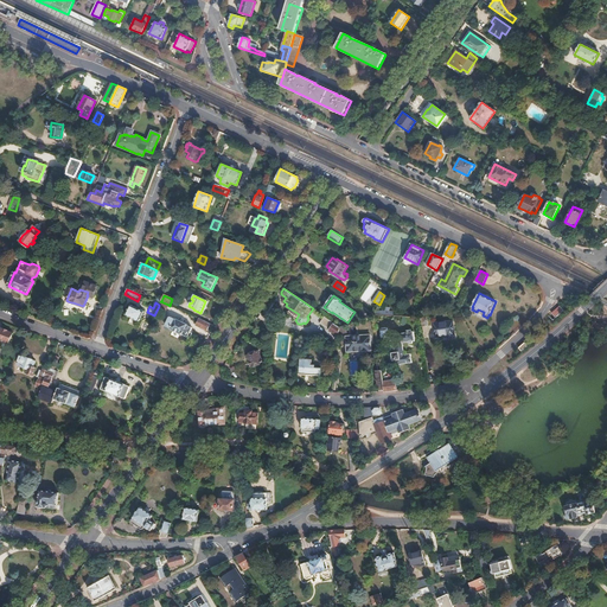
[(556,318),(564,310),(561,305),(553,311),(555,313),(554,314),(556,318)]
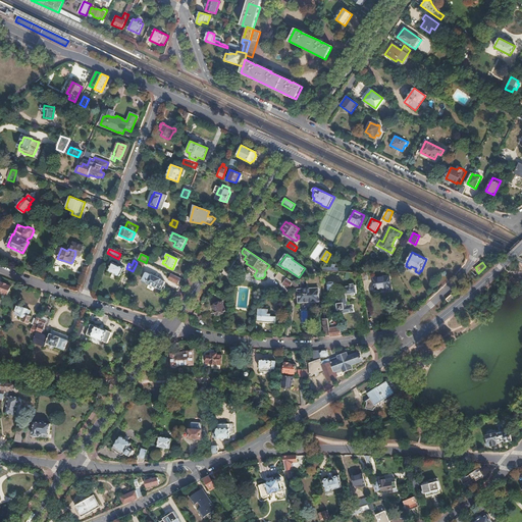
[(119,276),(123,268),(112,263),(108,271),(119,276)]
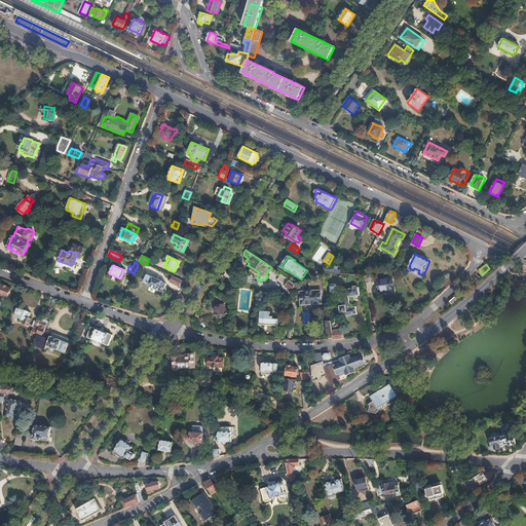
[(312,277),(325,272),(320,268),(313,265),(312,277)]
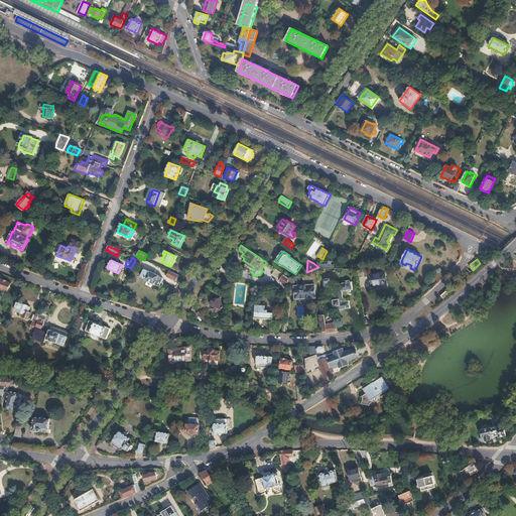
[(289,278),(279,271),(276,269),(272,274),(288,285),(288,284),(289,278)]
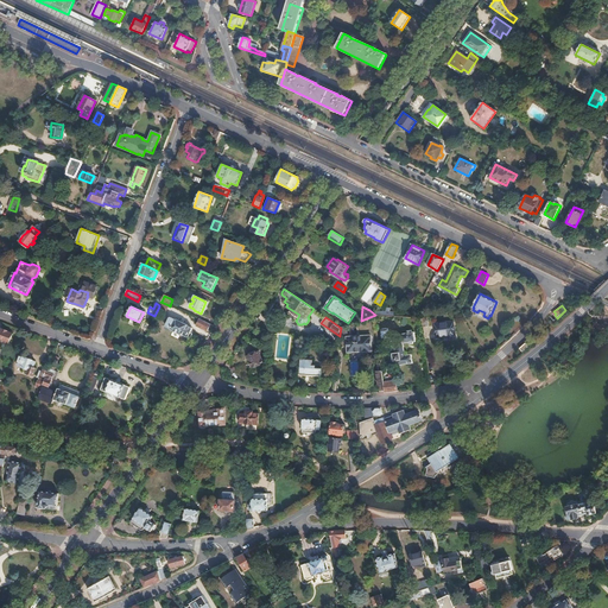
[(188,327),(188,325),(176,320),(175,321),(170,318),(169,318),(165,327),(166,328),(170,330),(170,331),(190,340),(192,335),(190,334),(192,329),(188,327)]
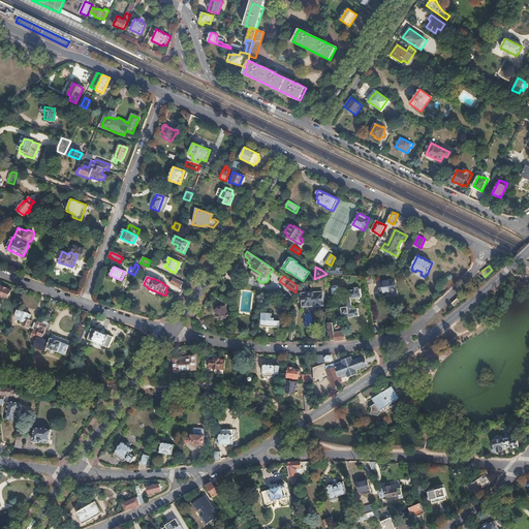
[(180,288),(183,282),(182,282),(174,278),(170,283),(180,288)]
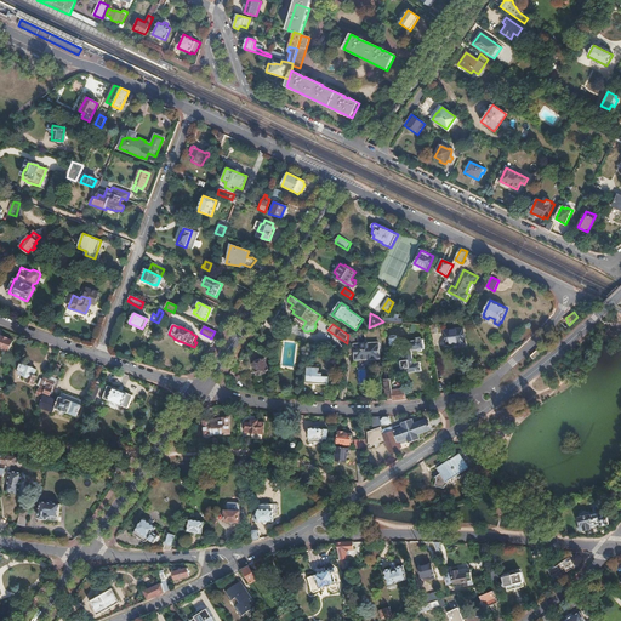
[(467,346),(463,328),(444,331),(446,347),(459,345),(459,347),(467,346)]
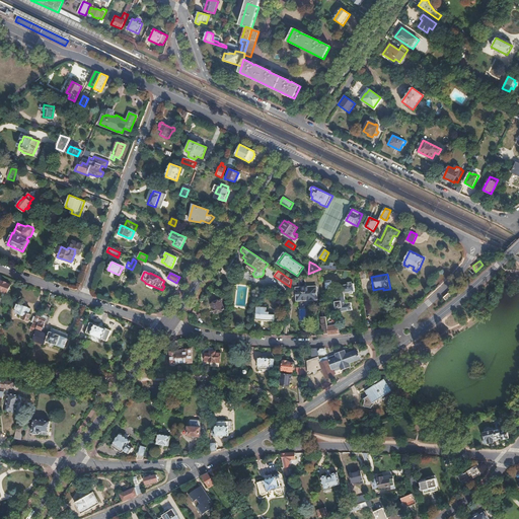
[(10,285),(1,281),(0,282),(0,289),(2,291),(2,292),(7,294),(10,285)]
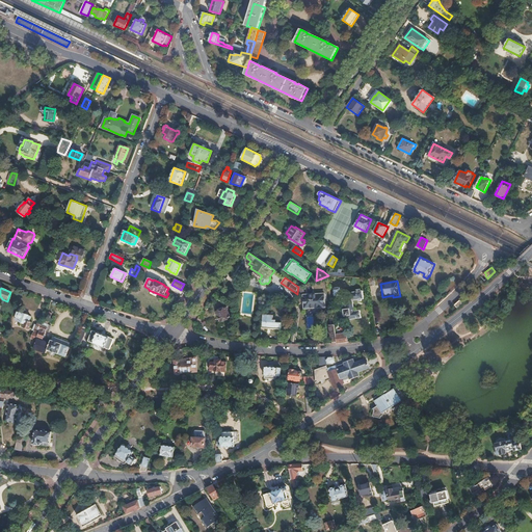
[(365,299),(364,291),(348,293),(349,298),(345,298),(346,310),(344,310),(344,316),(347,316),(347,320),(361,318),(360,310),(355,311),(354,300),(365,299)]
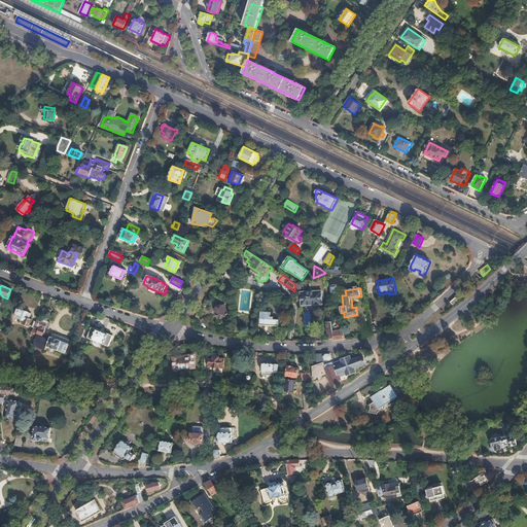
[(322,304),(321,290),(301,292),(303,306),(322,304)]
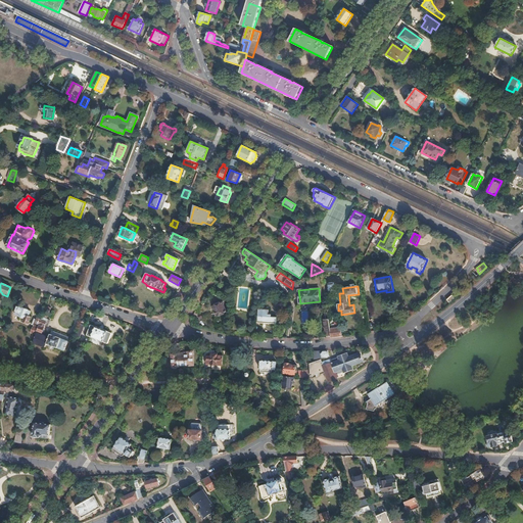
[(227,313),(223,302),(214,306),(216,312),(215,312),(217,316),(218,317),(227,313)]
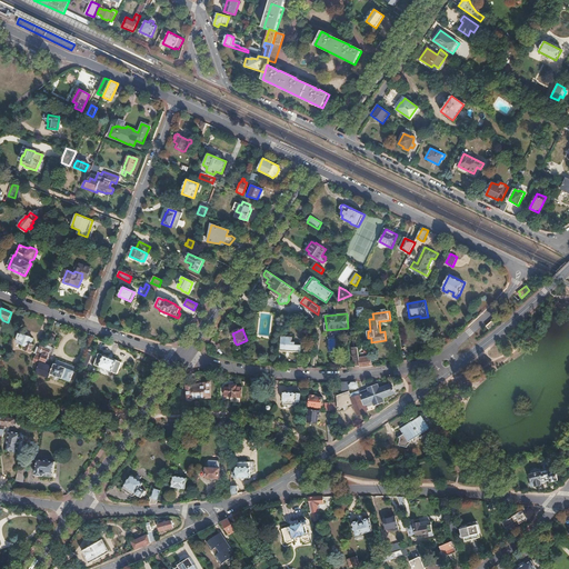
[(31,351),(36,339),(21,333),(21,335),(19,333),(16,341),(22,345),(22,346),(27,348),(26,349),(31,351)]
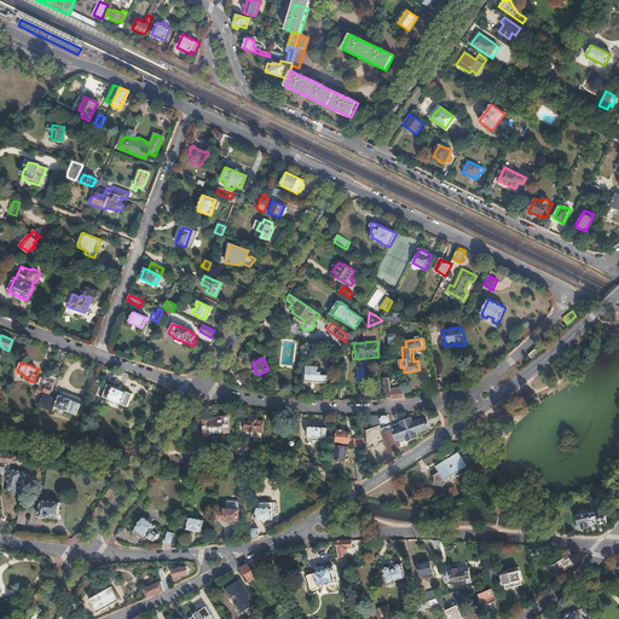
[(81,404),(59,395),(59,397),(56,395),(55,398),(50,395),(51,392),(48,391),(50,385),(55,387),(57,386),(59,380),(58,379),(57,377),(61,365),(56,363),(48,379),(39,405),(53,411),(56,408),(76,416),(81,404)]
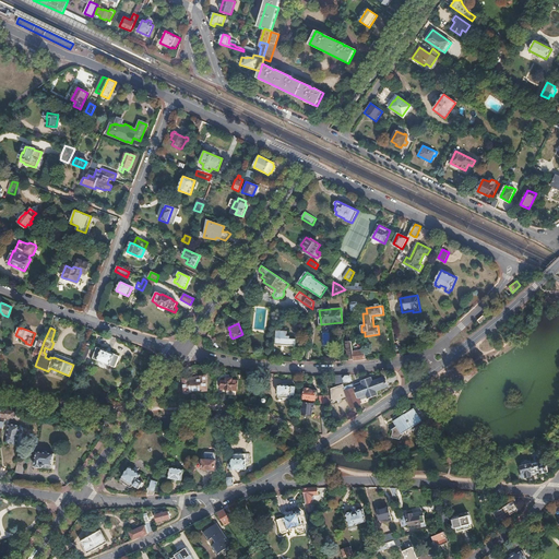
[(276,344),(296,345),(297,339),(290,339),(290,335),(287,335),(288,331),(277,330),(276,344)]
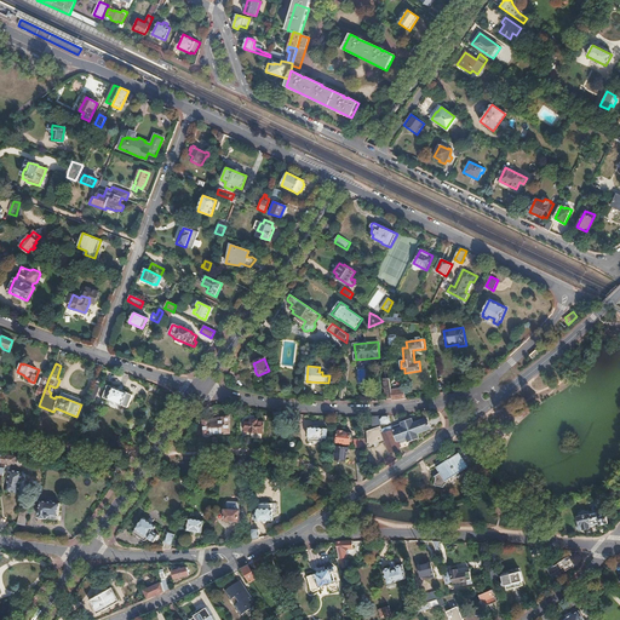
[(49,379),(44,377),(42,379),(40,378),(38,384),(40,385),(36,392),(44,395),(49,379)]
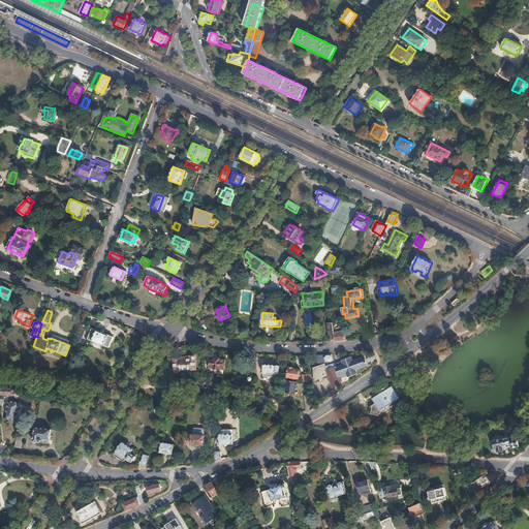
[(88,339),(109,348),(113,337),(96,330),(96,331),(92,329),(88,339)]
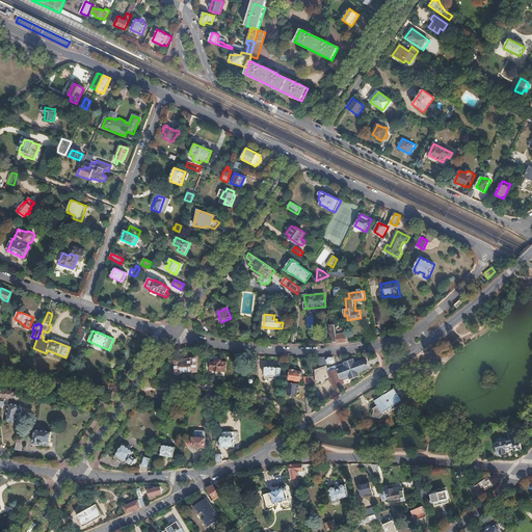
[(349,342),(347,333),(337,335),(338,343),(339,343),(349,342)]
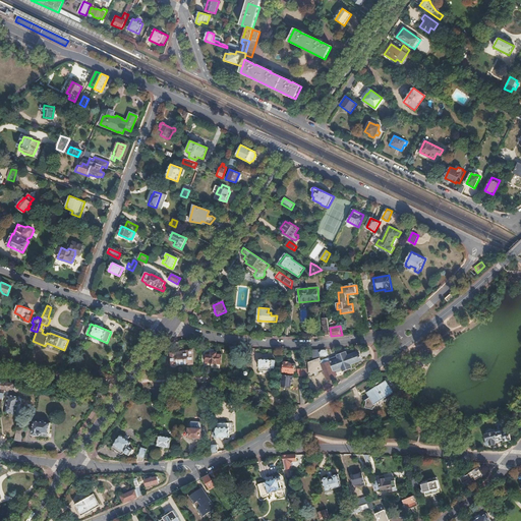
[(329,356),(327,349),(323,349),(316,349),(313,349),(314,357),(329,356)]
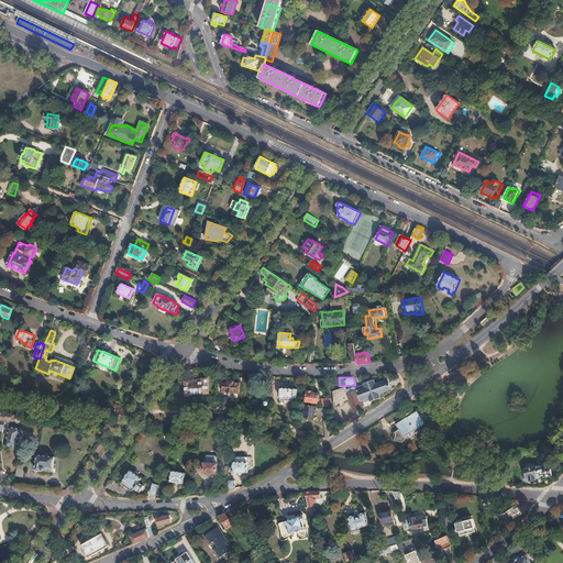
[(190,394),(209,394),(208,379),(202,379),(202,383),(200,383),(191,383),(191,382),(185,382),(185,394),(186,394),(186,396),(190,395),(190,394)]
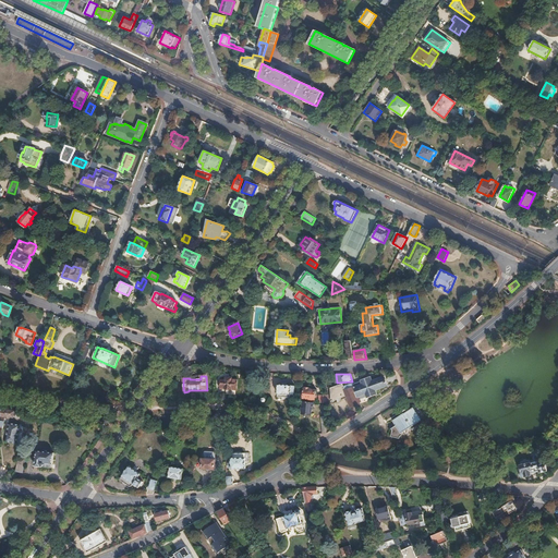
[(389,386),(386,376),(373,380),(371,377),(361,380),(361,381),(362,384),(354,387),(353,384),(353,383),(343,386),(342,384),(331,387),(331,401),(347,396),(351,408),(361,404),(359,400),(358,397),(365,395),(366,398),(377,395),(376,390),(389,386)]
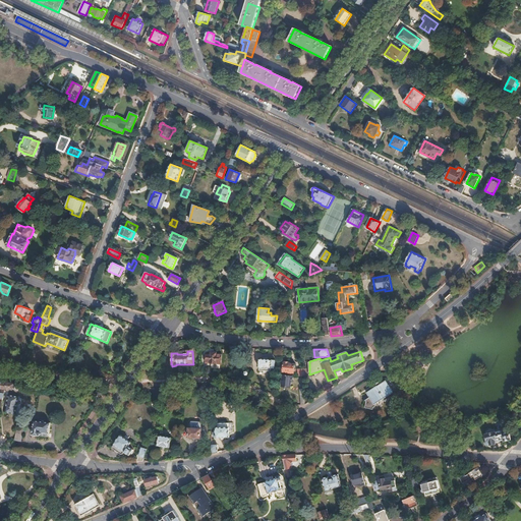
[(221,364),(222,354),(217,354),(217,353),(212,353),(212,355),(207,355),(207,360),(211,361),(211,363),(221,364)]
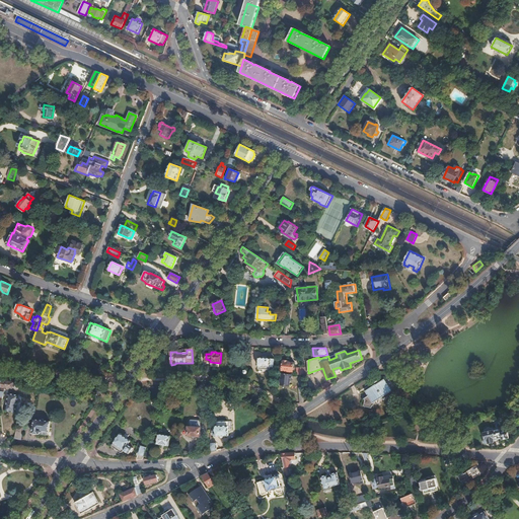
[(274,367),(275,359),(258,358),(257,366),(258,366),(258,369),(270,370),(271,367),(274,367)]
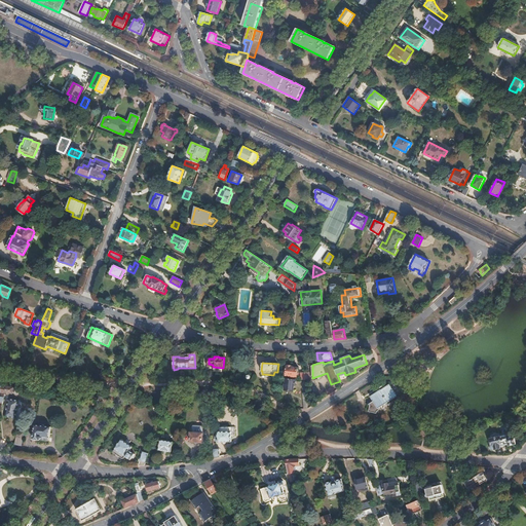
[(287,375),(297,376),(298,368),(293,367),(293,366),(288,366),(287,375)]
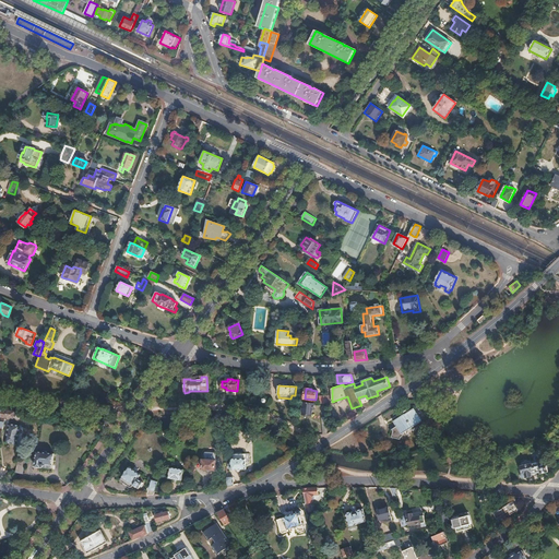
[(305,403),(304,414),(312,415),(313,409),(314,404),(305,403)]
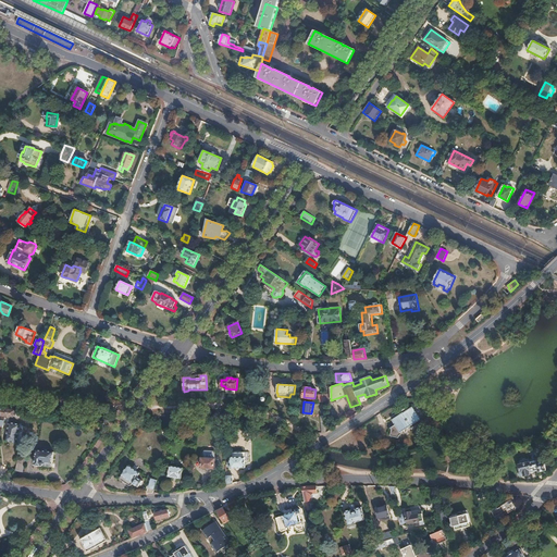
[(401,432),(421,418),(413,407),(404,412),(404,411),(393,420),(396,424),(391,428),(392,430),(391,435),(399,437),(399,435),(403,433),(401,432)]
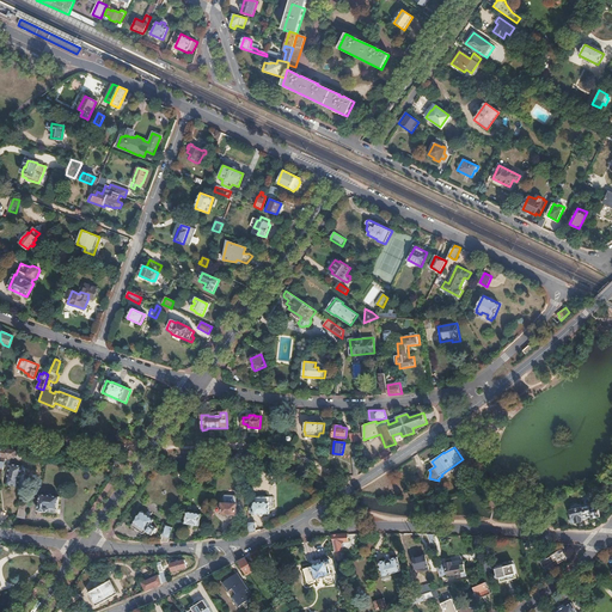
[(22,466),(11,464),(6,484),(17,487),(22,466)]
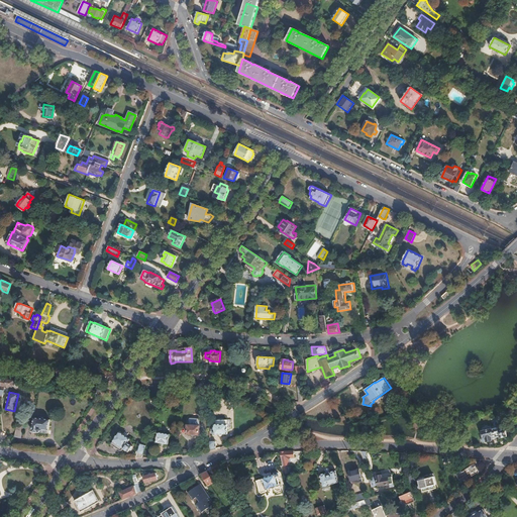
[(47,434),(49,420),(34,418),(32,432),(47,434)]
